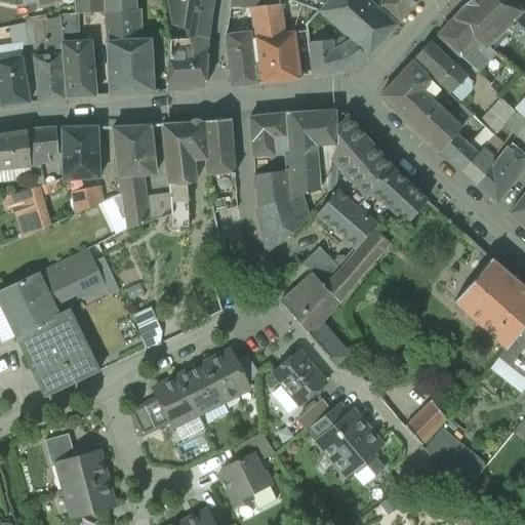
[(103,0),(73,0),(75,15),(76,15),(105,14),(103,0)]
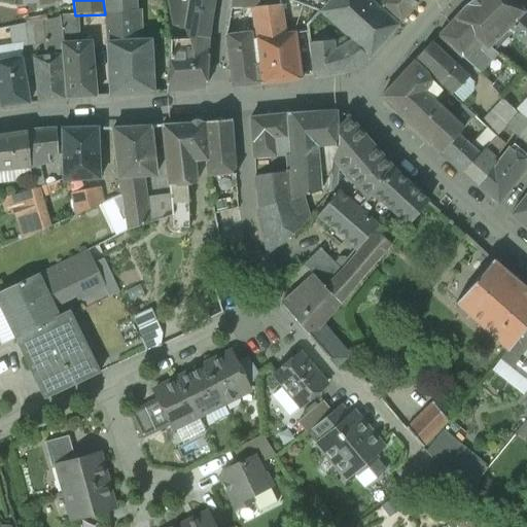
[(103,0),(105,14),(105,15),(137,13),(135,0),(103,0)]
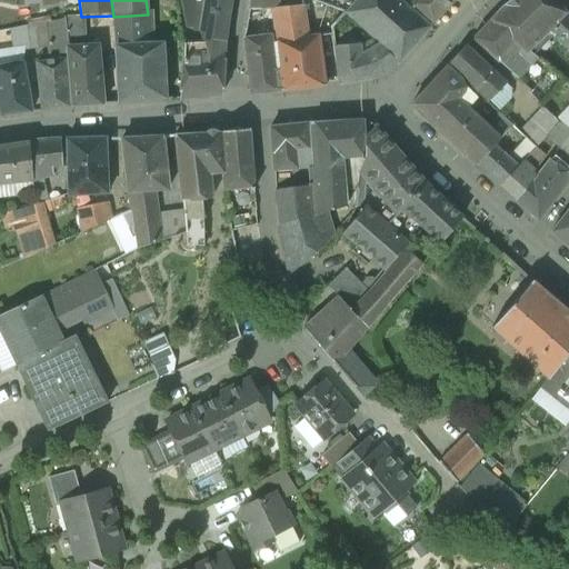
[(203,0),(179,0),(186,28),(199,30),(199,28),(203,0)]
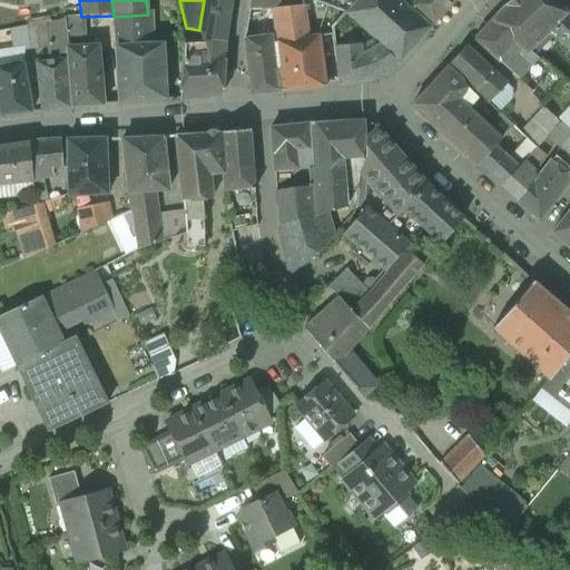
[(232,0),(204,0),(199,28),(199,30),(196,45),(225,43),(232,0)]
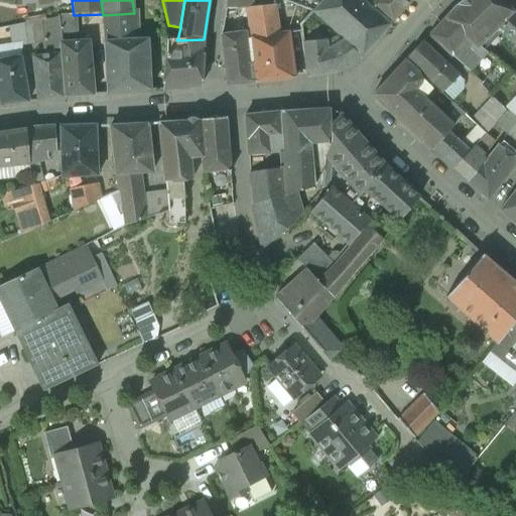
[(227,0),(226,8),(246,8),(250,8),(249,0),(227,0)]
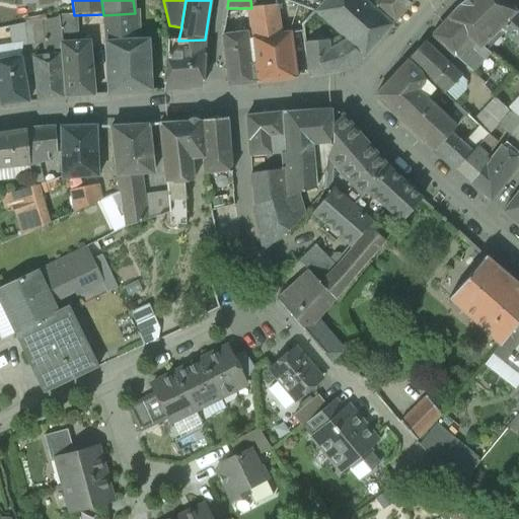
[(285,0),(275,0),(276,5),(258,7),(251,8),(247,8),(249,24),(252,38),(290,32),(302,30),(302,24),(315,11),(290,2),(285,0)]
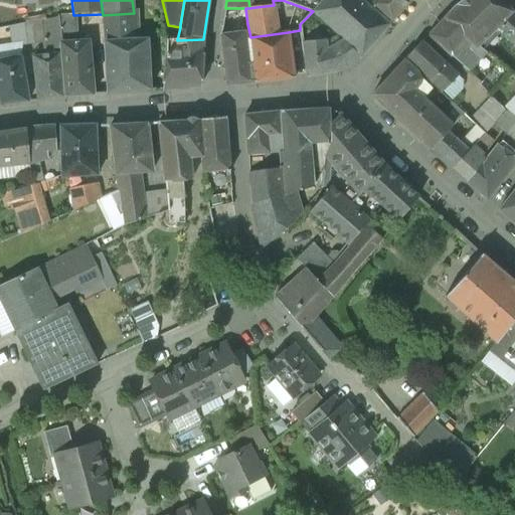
[(323,1),(322,0),(288,0),(288,2),(313,11),(314,12),(323,1)]
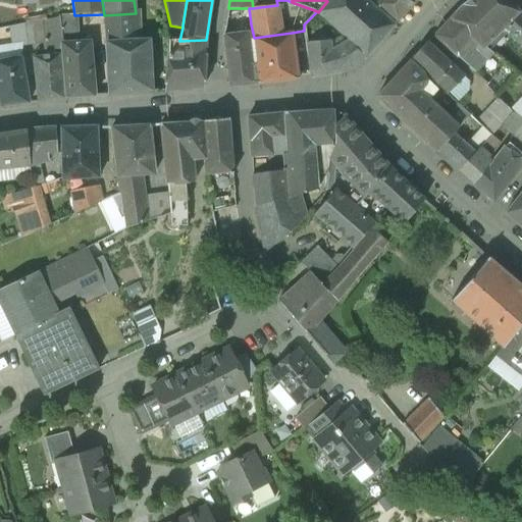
[(366,0),(327,0),(327,1),(318,12),(367,56),(394,24),(367,1),(366,0)]
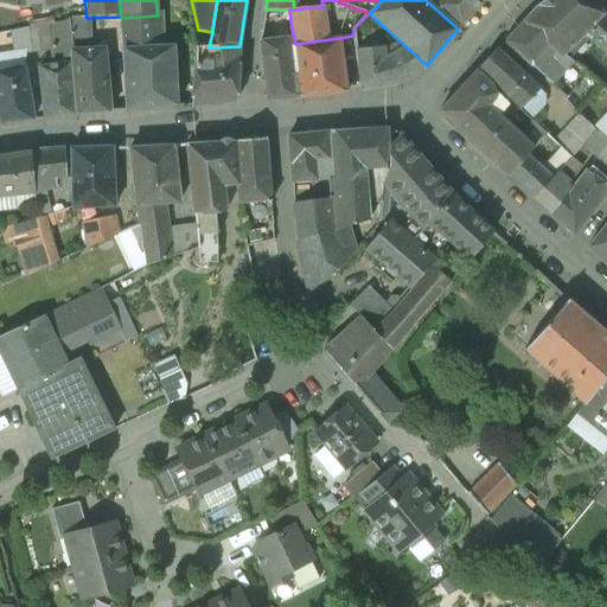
[(484,0),(435,0),(462,24),(484,0)]
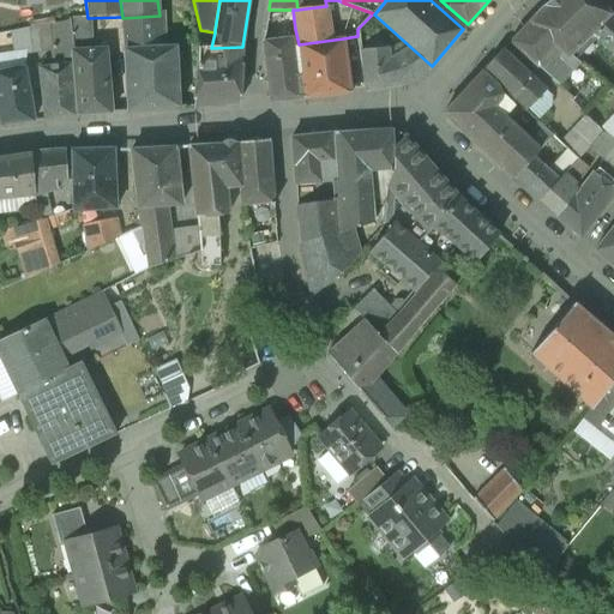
[(594,0),(551,0),(530,22),(567,58),(570,55),(590,34),(609,14),(594,0)]
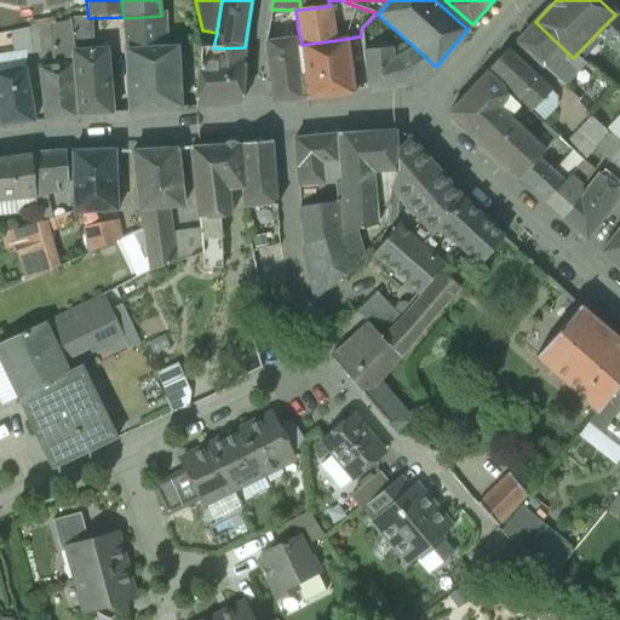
[(296,10),(271,10),(267,33),(298,29),(296,10)]
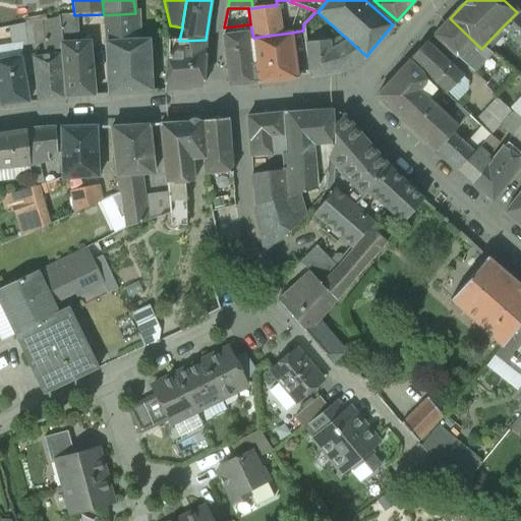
[(520,15),(517,12),(501,29),(520,47),(520,15)]
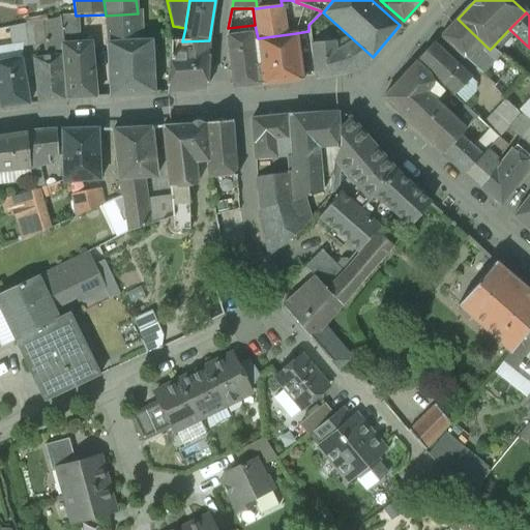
[(138,13),(106,16),(108,42),(139,40),(138,13)]
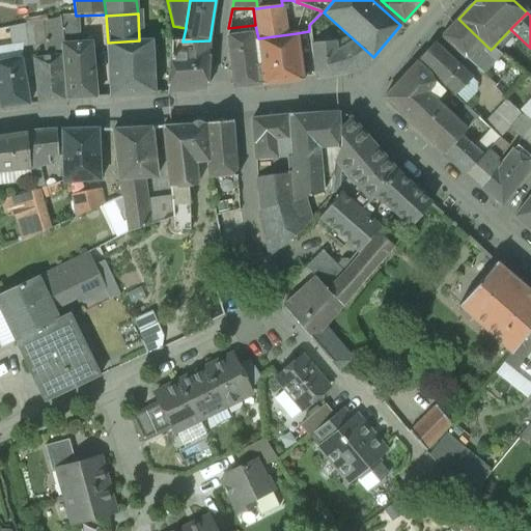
[(77,16),(76,16),(59,16),(62,44),(78,43),(77,16)]
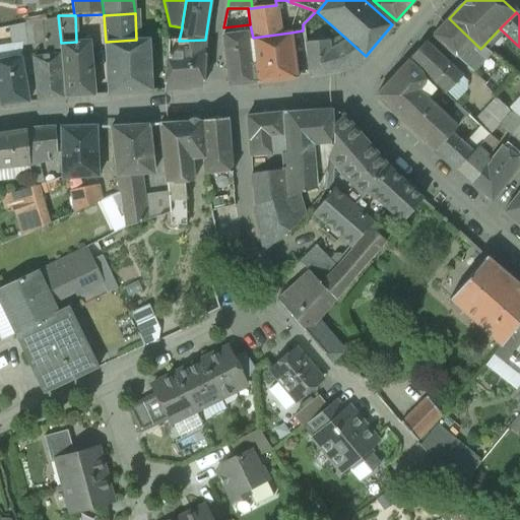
[(57,16),(22,23),(25,45),(44,43),(45,55),(59,54),(61,53),(57,16)]
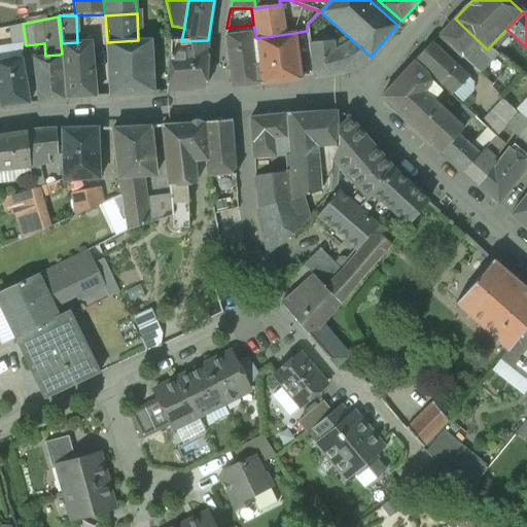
[(487,49),(455,19),(437,35),(479,73),(497,55),(489,47),(487,49)]
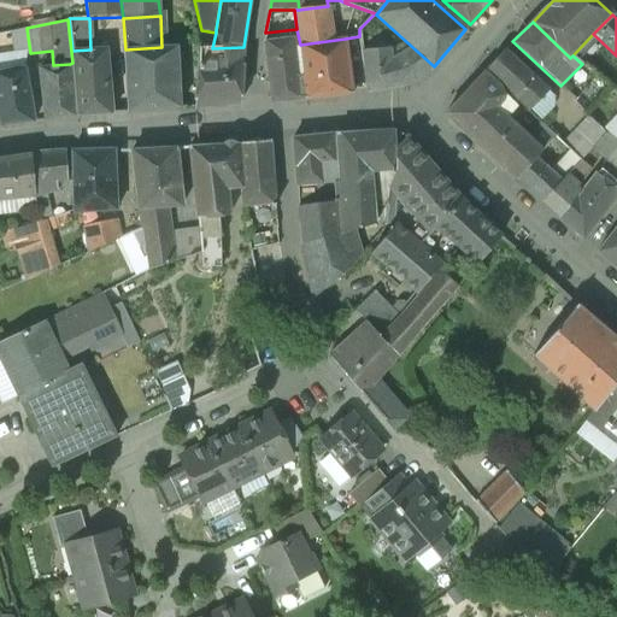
[(27,28),(11,31),(13,56),(30,53),(27,28)]
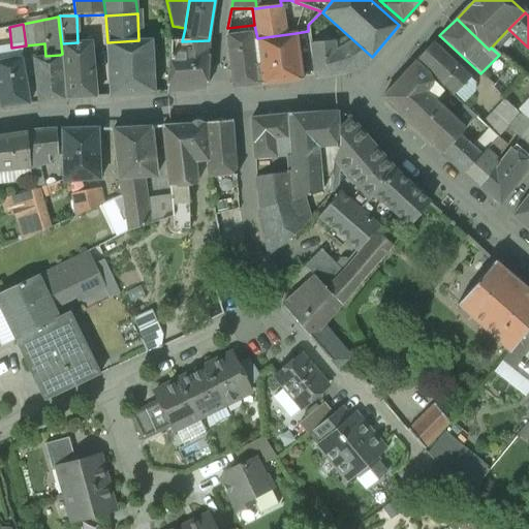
[(252,32),(226,36),(232,87),(259,86),(252,32)]
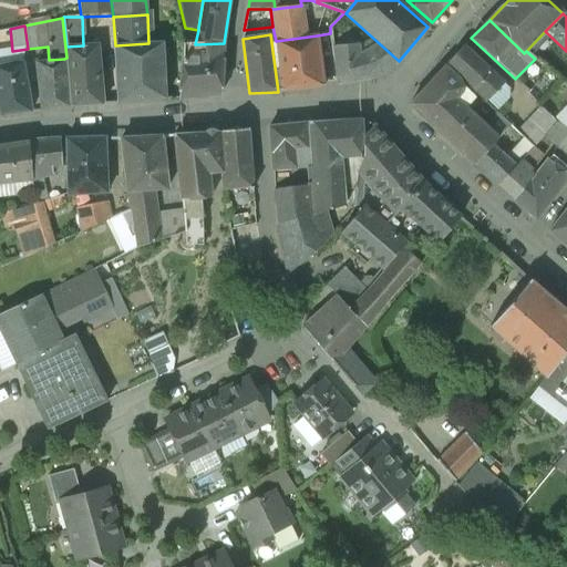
[(317,35),(276,41),(281,92),(323,86),(317,35)]
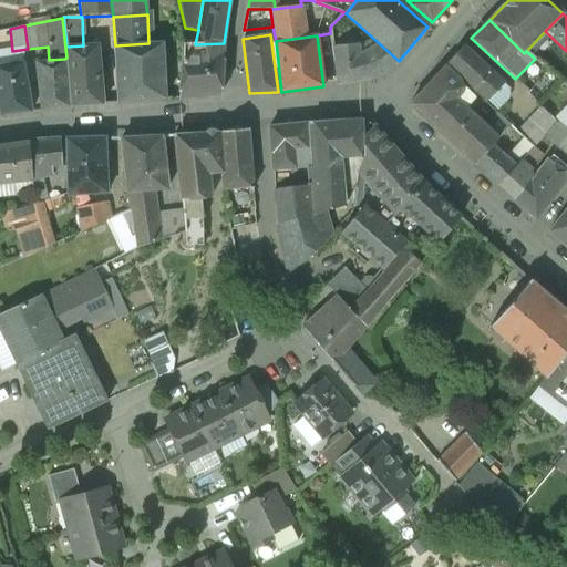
[(148,43),(115,45),(119,103),(165,99),(163,42),(148,43)]
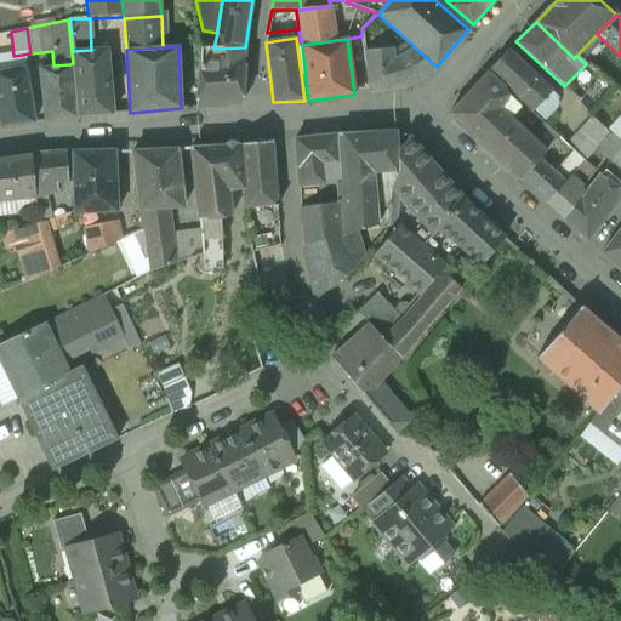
[(404,46),(392,51),(392,49),(365,51),(370,92),(404,87),(419,83),(428,75),(436,68),(414,49),(406,53),(404,46)]
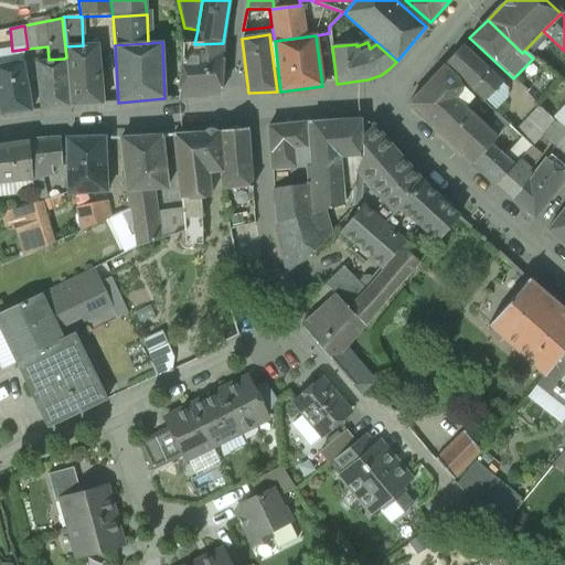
[(194,44),(182,44),(178,98),(220,95),(223,43),(194,44)]
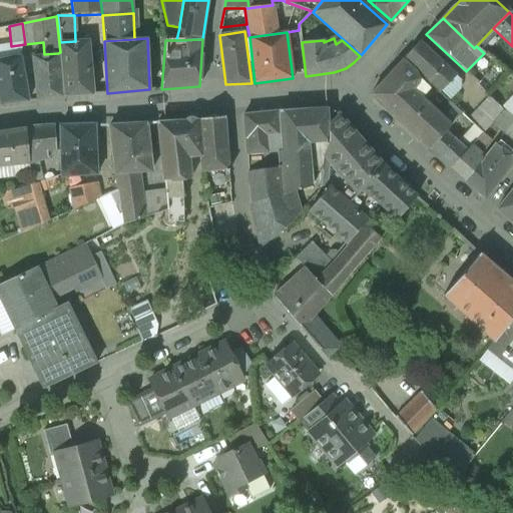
[(75,41),(60,42),(65,96),(93,94),(88,41),(75,41)]
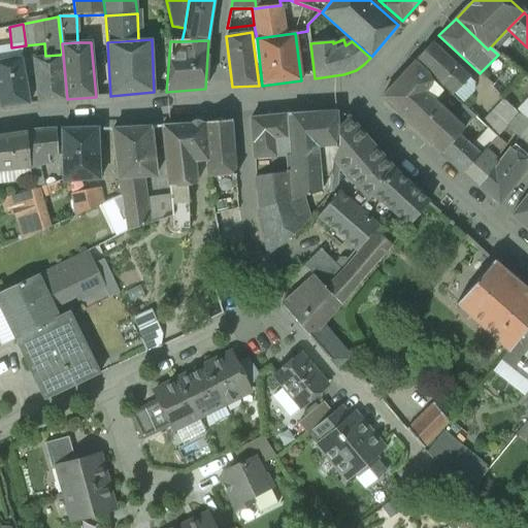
[(469,79),(431,44),(417,61),(454,95),(469,79)]
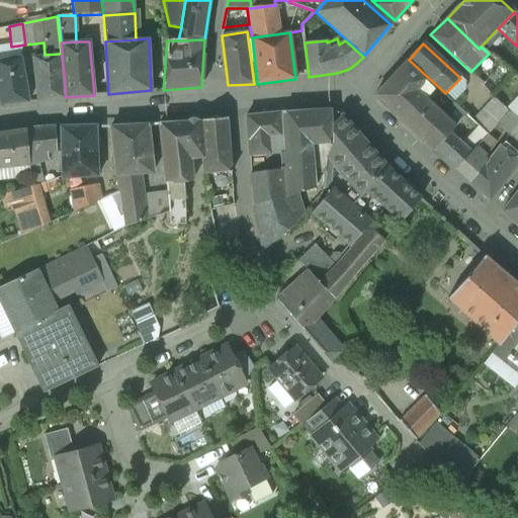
[(517,55),(508,47),(497,60),(502,64),(513,73),(491,96),(493,99),(508,112),(510,113),(517,104),(517,55)]
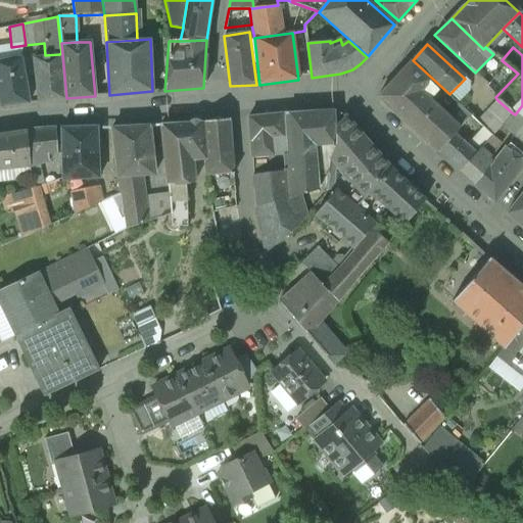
[(45,55),(34,57),(38,102),(64,98),(59,54),(45,55)]
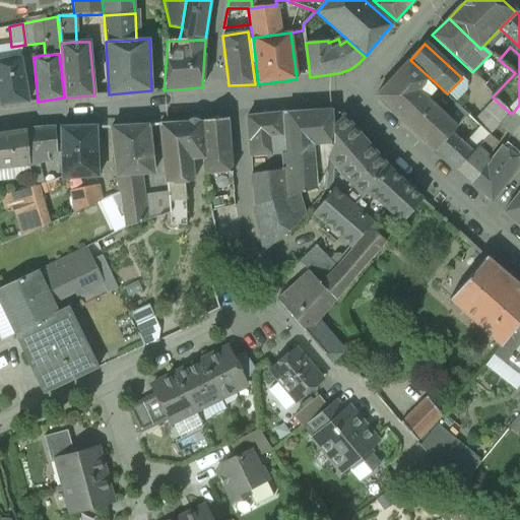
[(21,57),(0,60),(0,100),(1,107),(28,103),(21,57)]
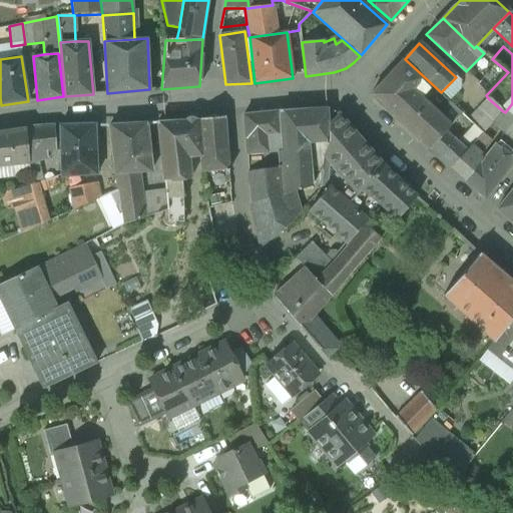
[(439,114),(413,89),(417,84),(419,80),(415,71),(402,60),(371,94),(429,149),(445,132),(451,125),(439,114)]
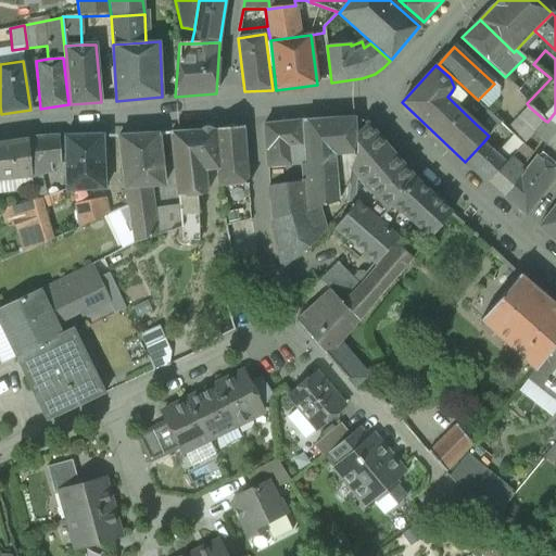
[(539,68),(517,91),(527,103),(551,78),(539,68)]
